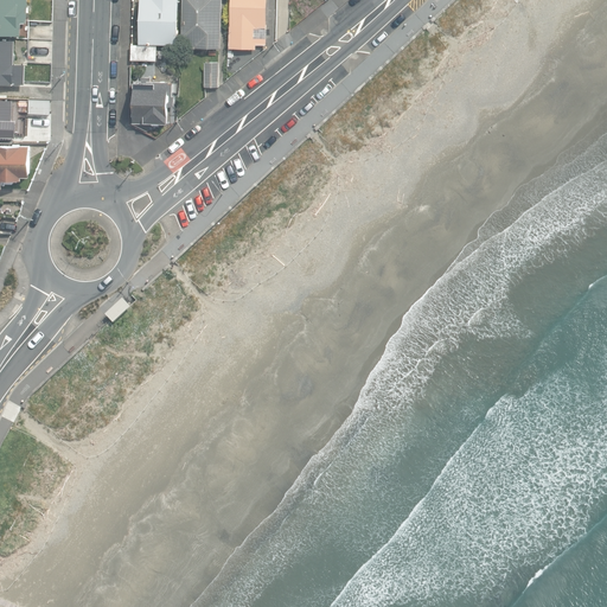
[(0,0),(0,33),(21,36),(23,23),(26,23),(27,0),(0,0)]
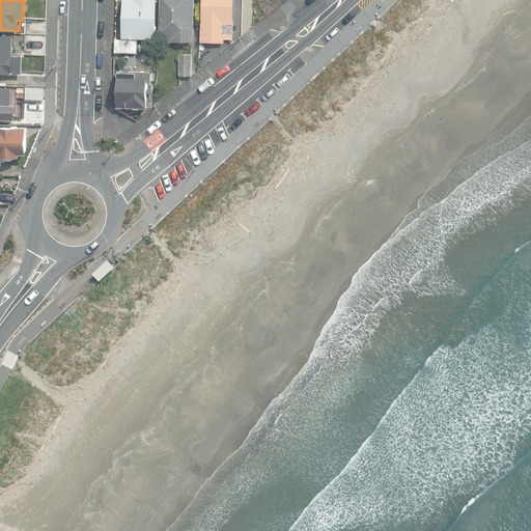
[(122,38),(156,39),(157,0),(123,0),(123,9),(120,9),(119,16),(123,16),(122,38)]
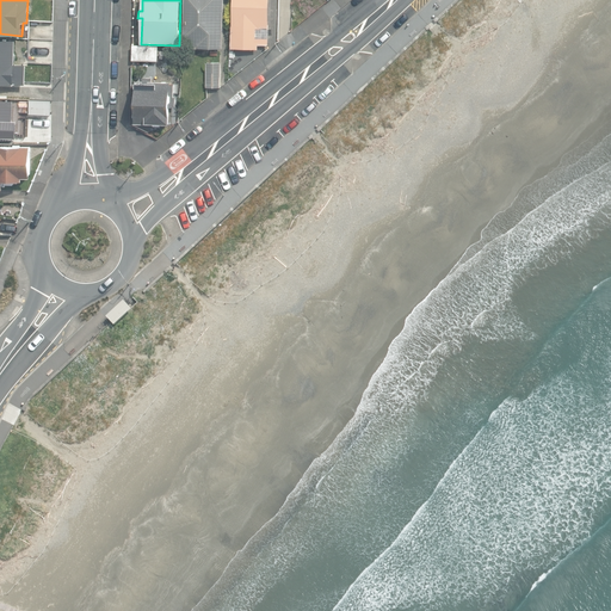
[(184,48),(223,49),(224,0),(184,0),(185,26),(184,26),(184,48)]
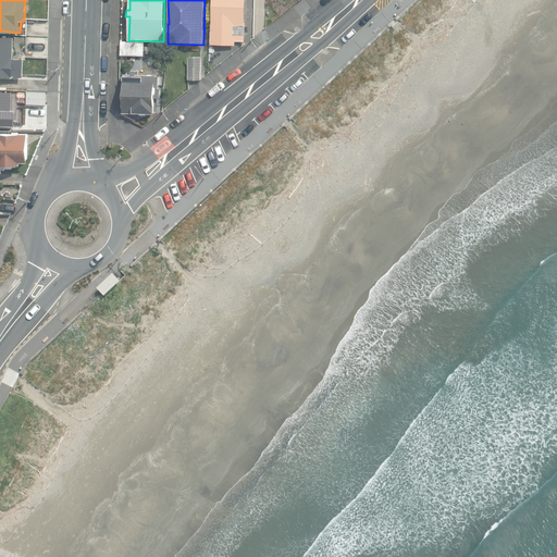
[(212,0),(211,44),(236,45),(236,40),(244,40),(246,0),(212,0)]
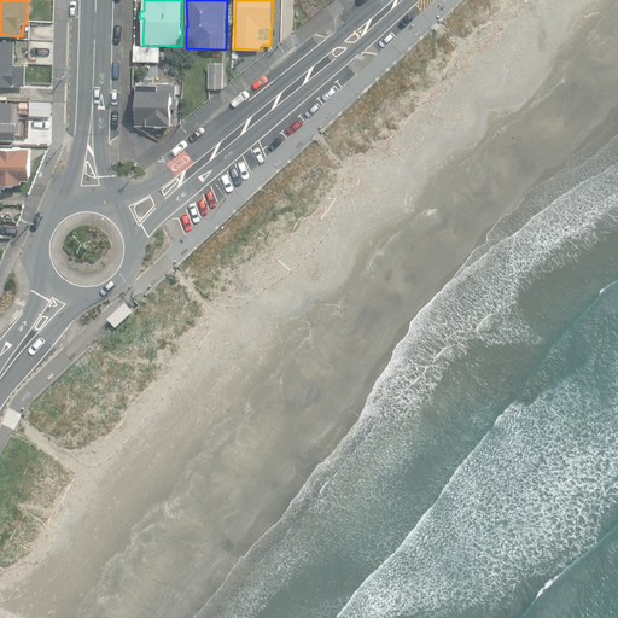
[(0,83),(27,86),(27,64),(16,64),(16,41),(0,40),(0,83)]
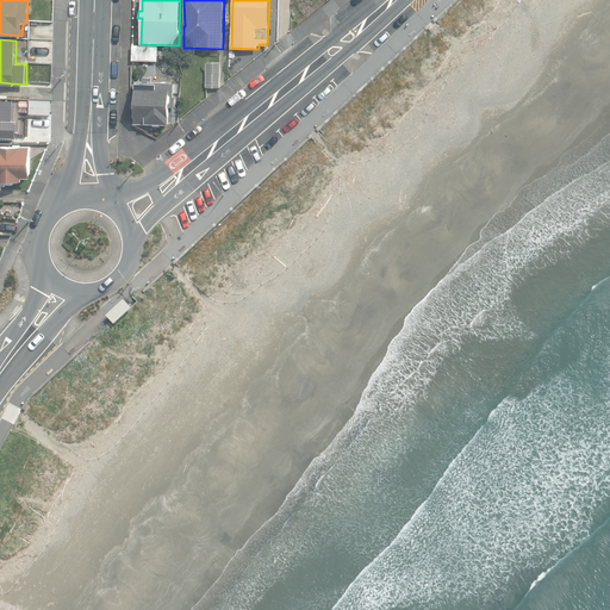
[(134,61),(159,61),(159,47),(134,45),(134,61)]
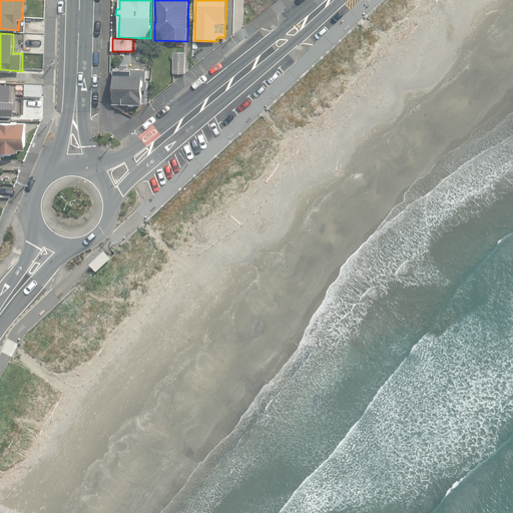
[(172,73),(184,73),(185,53),(173,53),(172,73)]
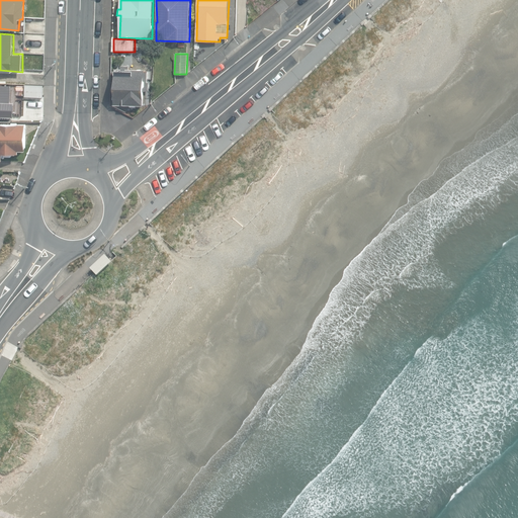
[(131,107),(136,107),(138,104),(145,104),(145,90),(149,90),(149,82),(148,82),(149,71),(146,71),(146,69),(130,69),(130,67),(118,66),(118,68),(115,68),(115,84),(113,85),(113,92),(114,93),(114,105),(127,105),(131,107)]
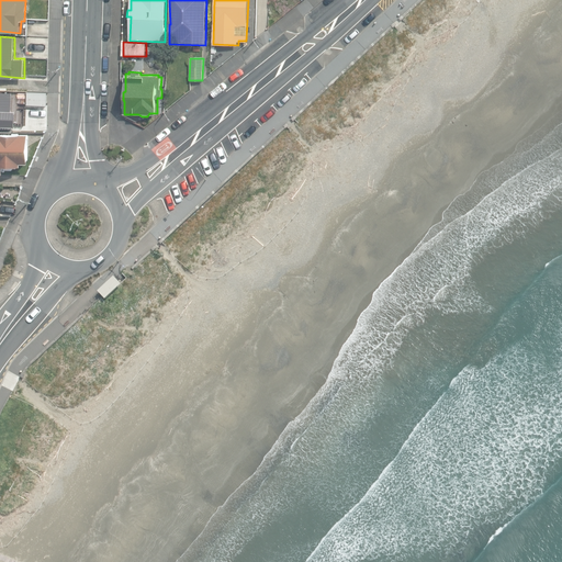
[(0,126),(14,127),(15,105),(12,105),(12,93),(0,92),(0,126)]
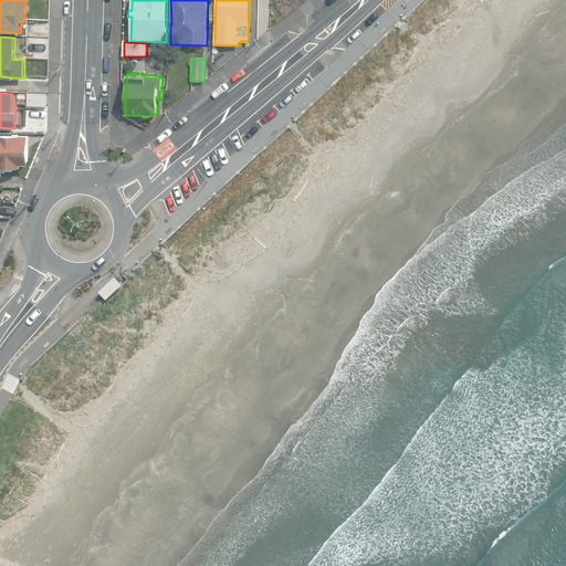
[(28,105),(48,106),(49,93),(28,93),(28,105)]
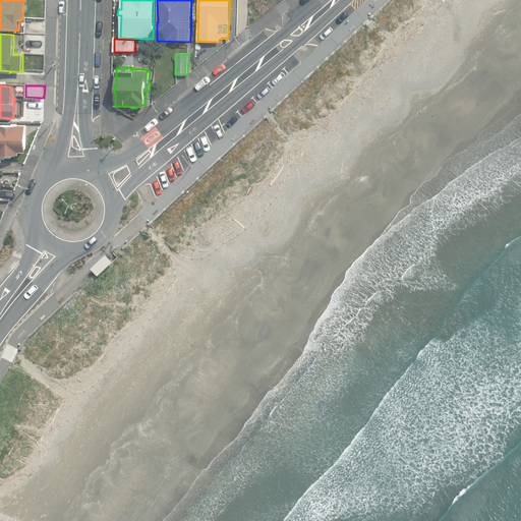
[(0,159),(4,160),(4,157),(13,157),(17,153),(20,153),(20,151),(27,151),(27,124),(0,123),(0,159)]
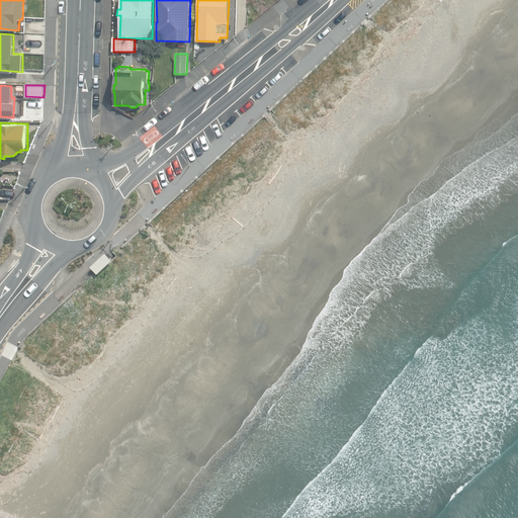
[(91,270),(98,276),(112,263),(105,256),(91,270)]
